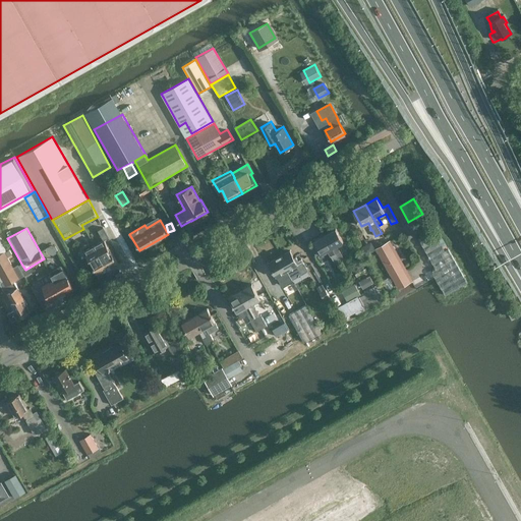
[(325,234),(340,259),(344,257),(338,245),(344,242),(336,228),(325,234)]
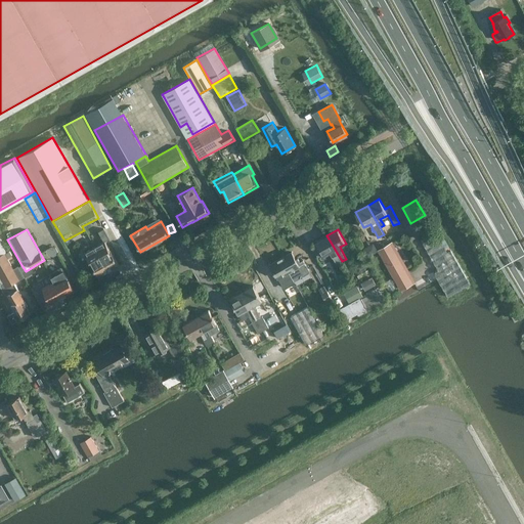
[(471,285),(450,250),(447,252),(437,234),(423,243),(439,271),(435,273),(448,297),(471,285)]
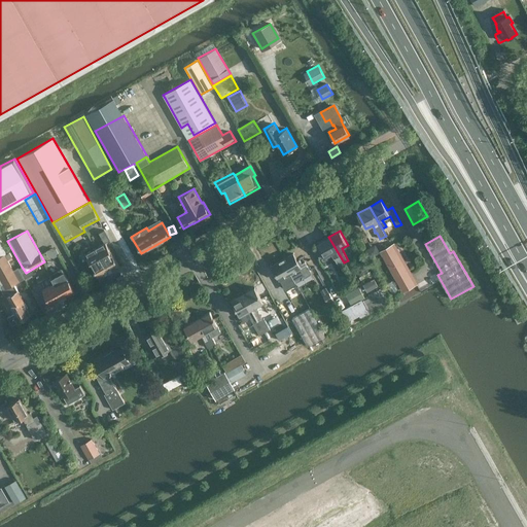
[(344,262),(328,237),(317,244),(318,245),(314,248),(319,258),(324,256),(325,257),(332,253),(339,266),(344,262)]
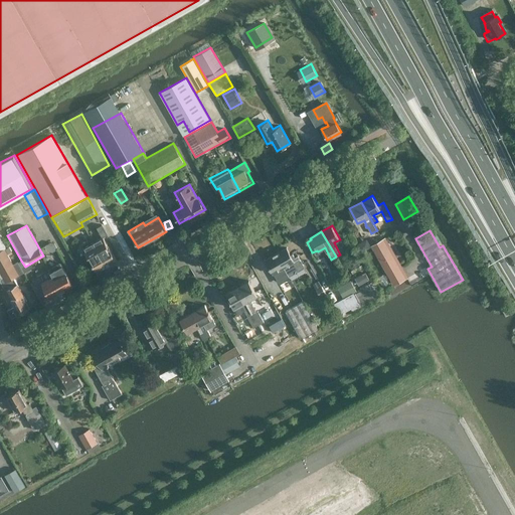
[(0,272),(3,277),(1,278),(0,279),(0,280),(5,289),(7,290),(11,298),(11,299),(14,305),(7,310),(11,316),(17,314),(18,315),(24,312),(23,310),(29,307),(17,284),(13,278),(24,273),(18,263),(18,262),(13,264),(8,253),(11,251),(9,246),(5,248),(6,247),(0,235),(0,272)]
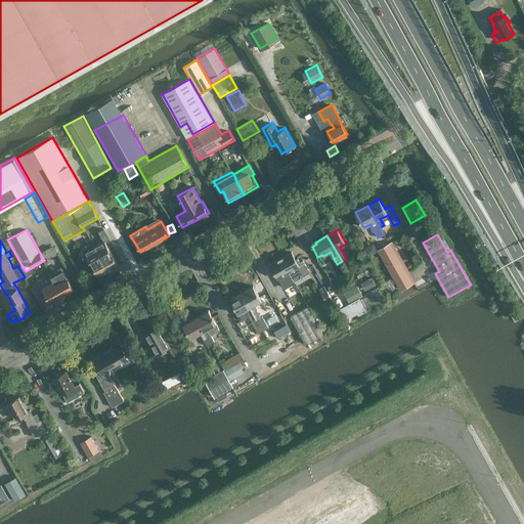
[(95,247),(108,270),(119,264),(110,249),(104,241),(95,247)]
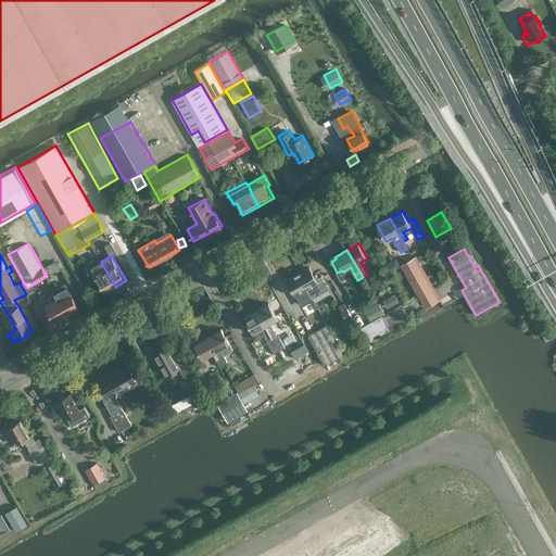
[(433,297),(413,260),(403,265),(425,301),(433,297)]
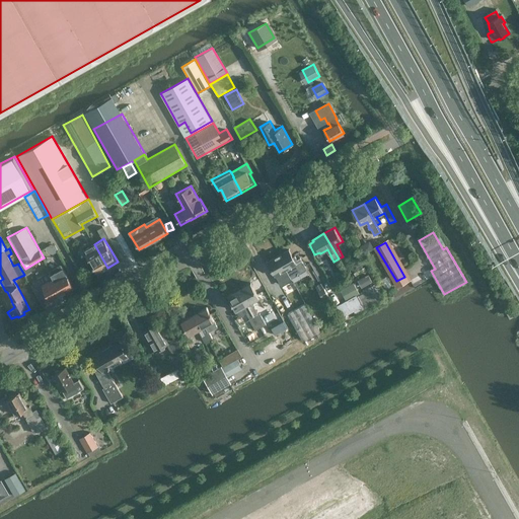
[(46,246),(46,248),(48,252),(54,253),(57,251),(58,249),(56,244),(51,243),(46,246)]
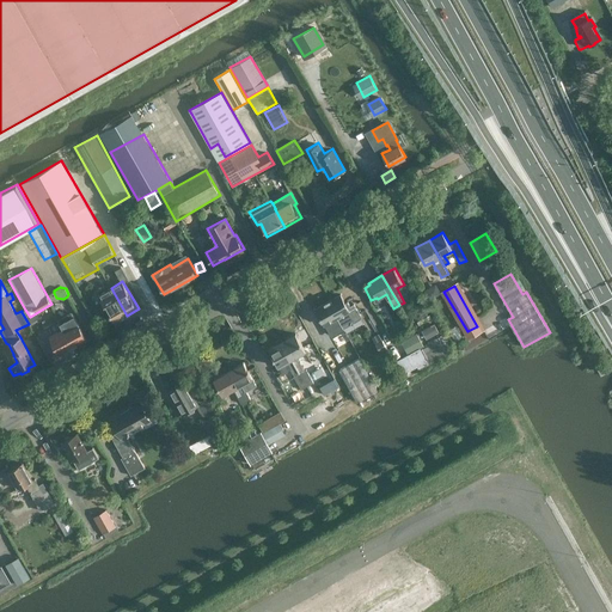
[(127,316),(111,288),(99,295),(104,304),(115,323),(127,316)]
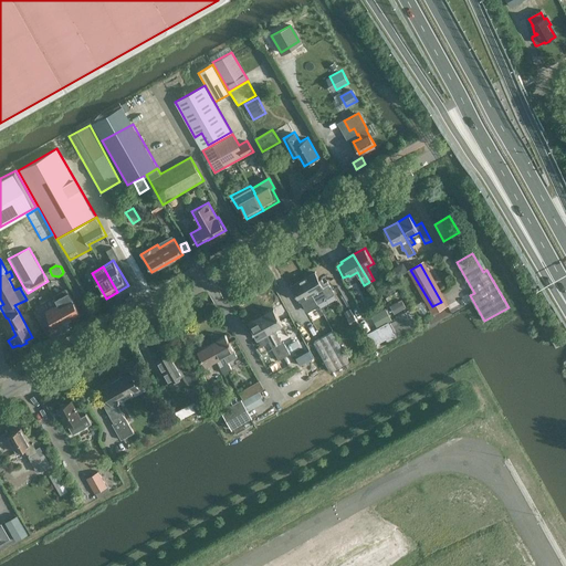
[(303,279),(315,300),(317,304),(325,301),(325,297),(328,299),(334,295),(335,293),(328,281),(324,283),(322,279),(320,280),(315,272),(303,279)]
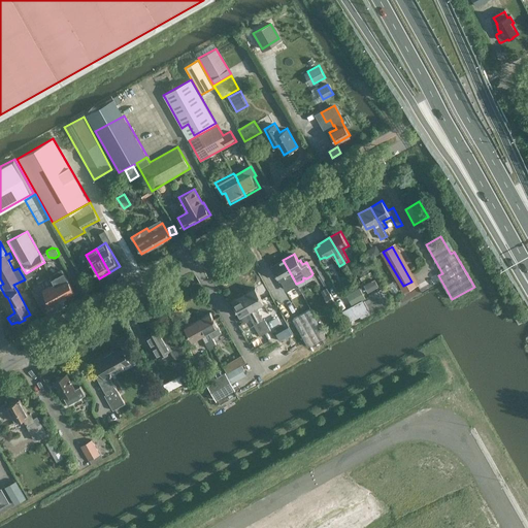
[(297,286),(294,279),(283,260),(272,266),(281,281),(285,289),(292,286),(293,288),(297,286)]
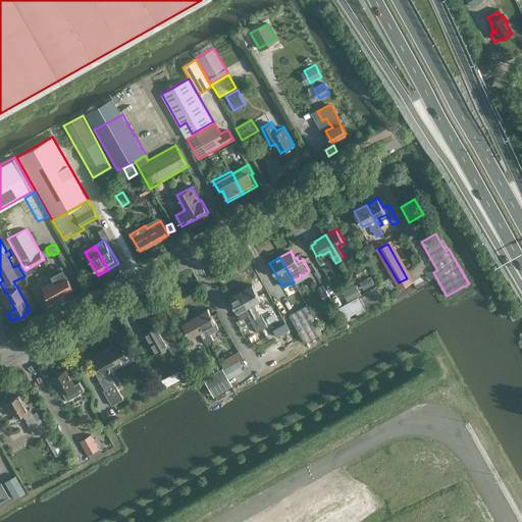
[(33,271),(31,267),(25,270),(21,264),(18,266),(24,276),(33,271)]
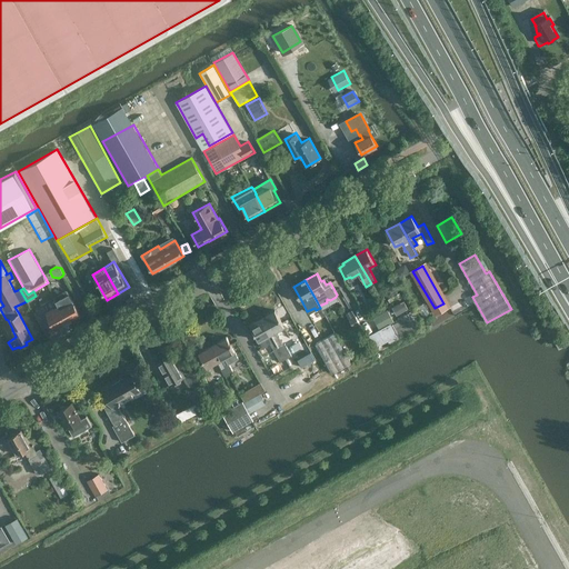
[(81,315),(71,296),(68,290),(55,298),(57,302),(68,321),(81,315)]
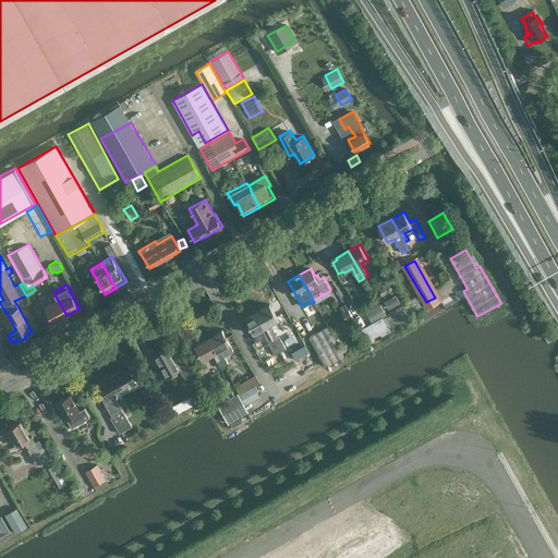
[(374,301),(368,291),(352,300),(358,310),(374,301)]
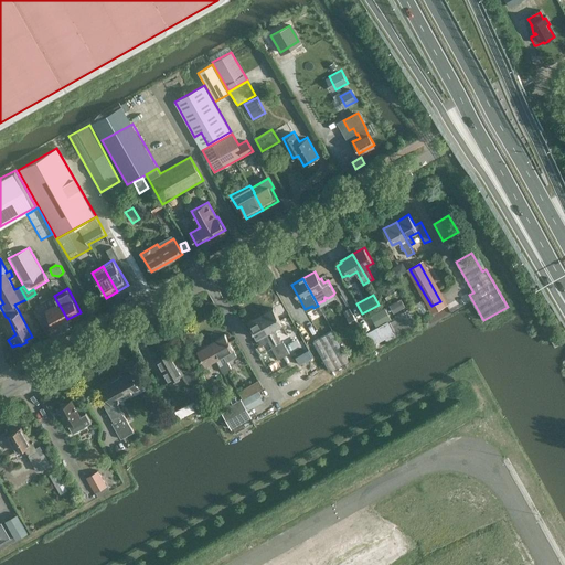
[(402,298),(391,305),(394,311),(406,305),(402,298)]
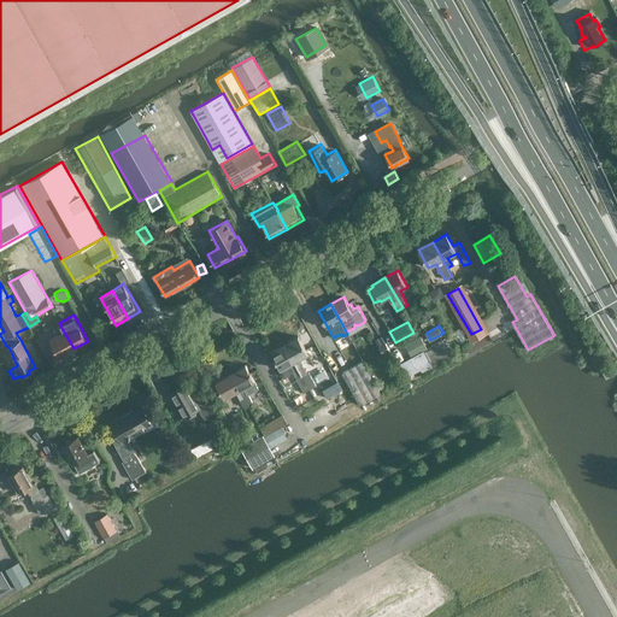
[(53,350),(56,348),(60,357),(74,348),(62,328),(58,330),(58,331),(50,336),(47,333),(37,339),(48,356),(54,352),(53,350)]
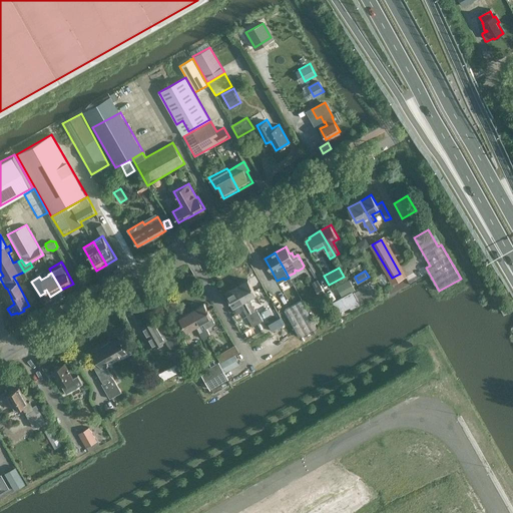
[(342,298),(352,292),(358,289),(352,278),(336,287),(342,298)]
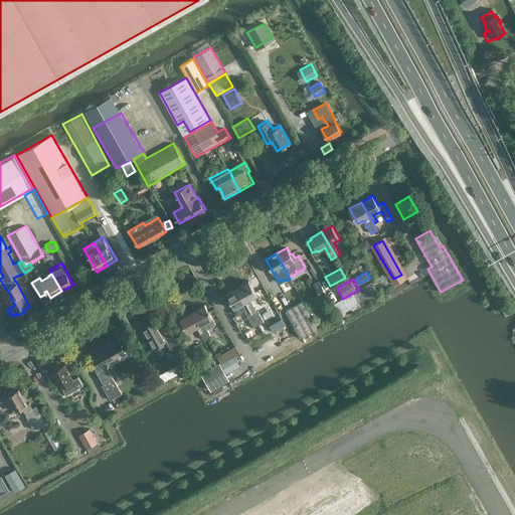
[(376,280),(359,290),(353,293),(343,299),(333,305),(337,312),(339,316),(351,309),(352,311),(363,305),(384,293),(376,280)]
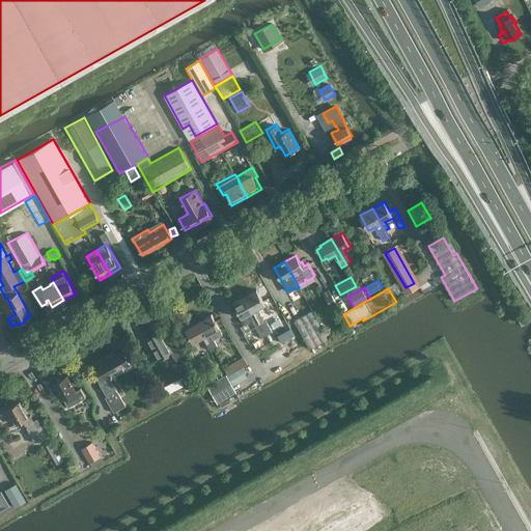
[(258,309),(266,305),(257,289),(245,296),(260,324),(264,320),(258,309)]
